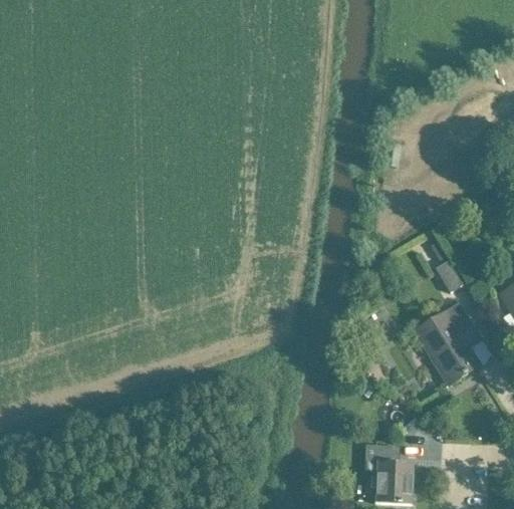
[(444,217),(438,221),(447,235),(453,231),(444,217)]
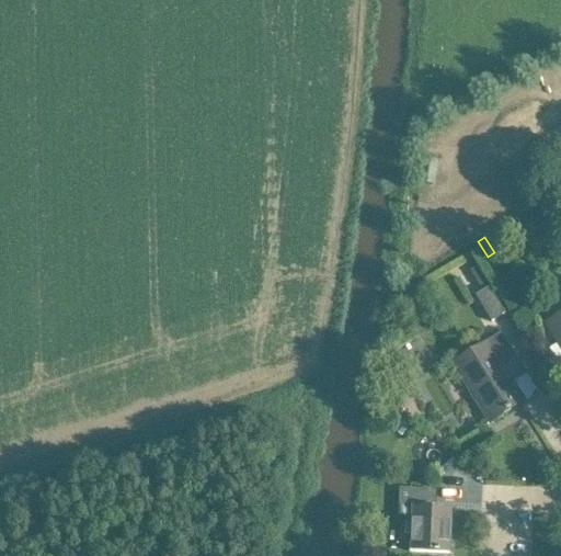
[(479,261),(470,267),(480,283),(489,276),(479,261)]
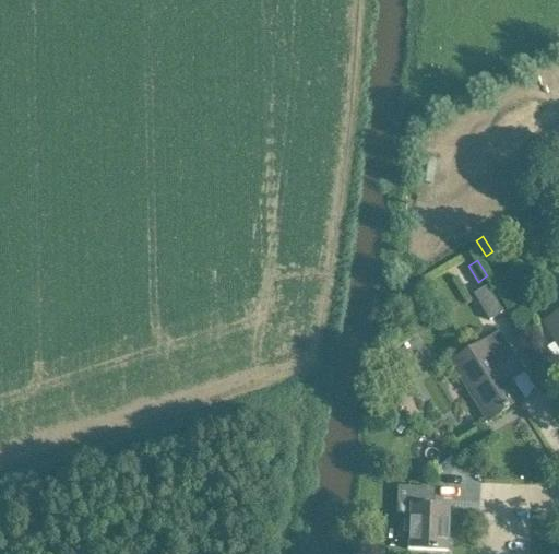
[(502,308),(486,282),(473,291),(489,317),(502,308)]
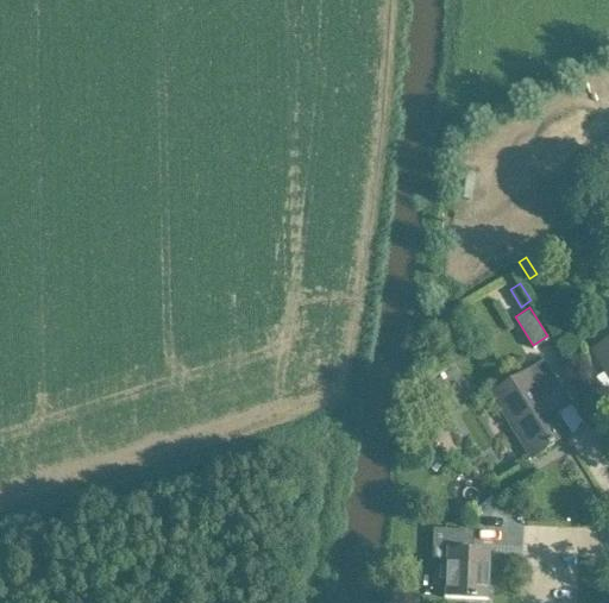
[(608,337),(592,347),(608,372),(608,337)]
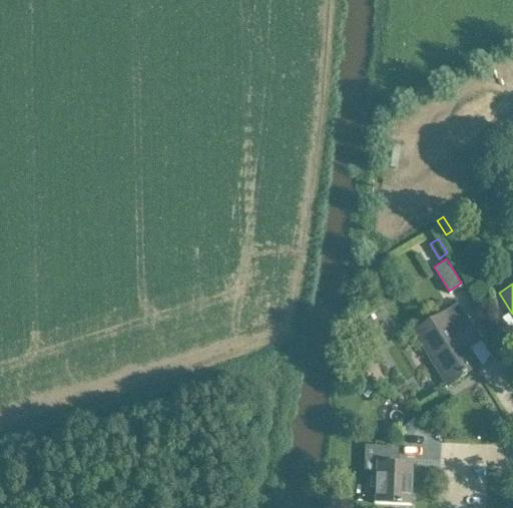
[(479,338),(456,301),(413,328),(448,383),(475,366),(464,348),(479,338)]
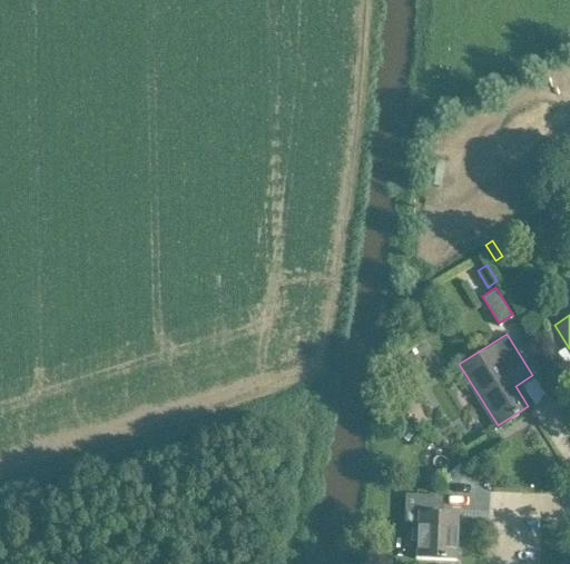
[(434,493),(412,492),(405,491),(404,522),(418,523),(416,555),(457,557),(459,513),(434,512),(434,493)]
